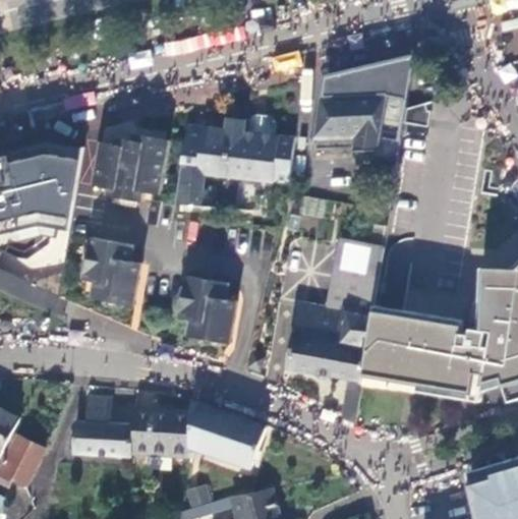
[(295,49),(265,56),(269,73),(300,66),(295,49)]
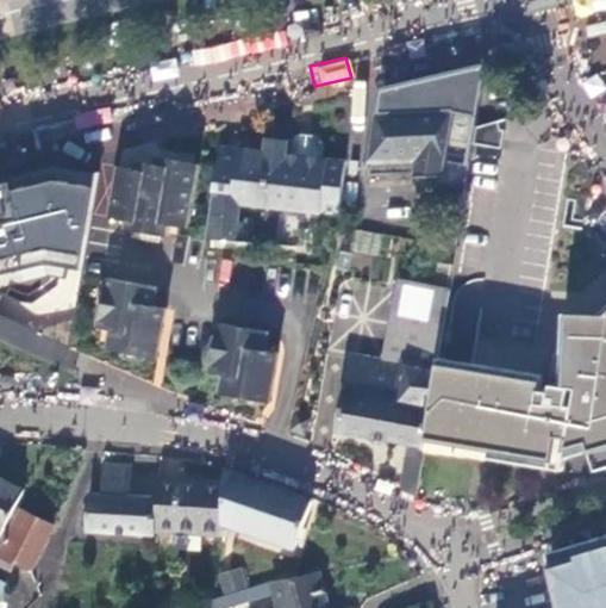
[(472,126),(482,63),(374,88),(372,125),(366,174),(413,172),(414,181),(437,180),(462,185),(469,146),(472,126)]
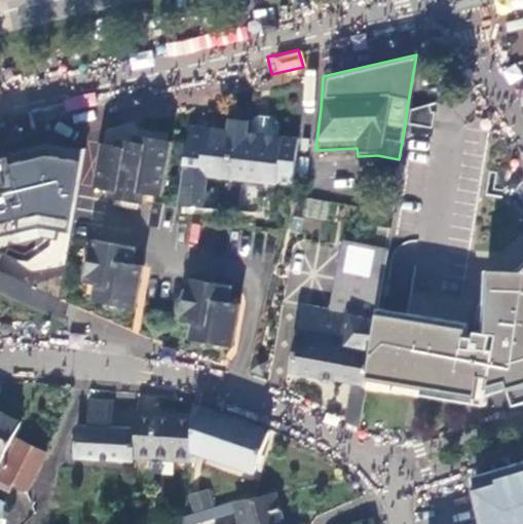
[(426,105),(407,109),(405,125),(428,127),(432,112),(428,112),(426,105)]
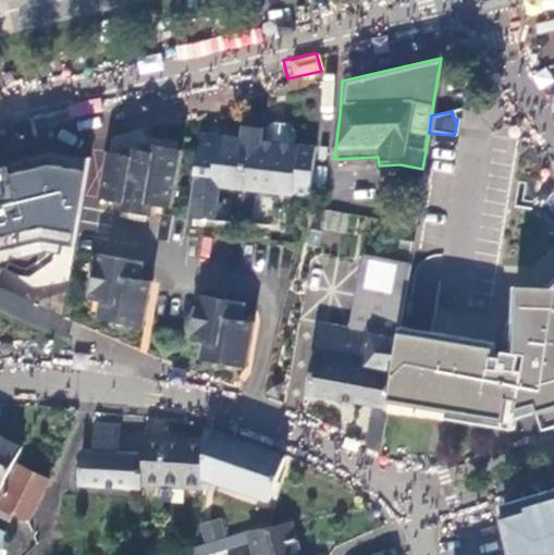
[(287,123),(268,120),(260,125),(260,127),(259,138),(292,143),(293,130),(287,123)]
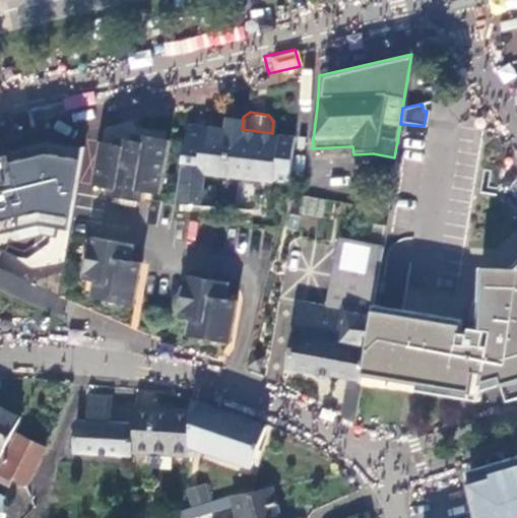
[(243,119),(223,116),(222,127),(242,129),(243,119)]
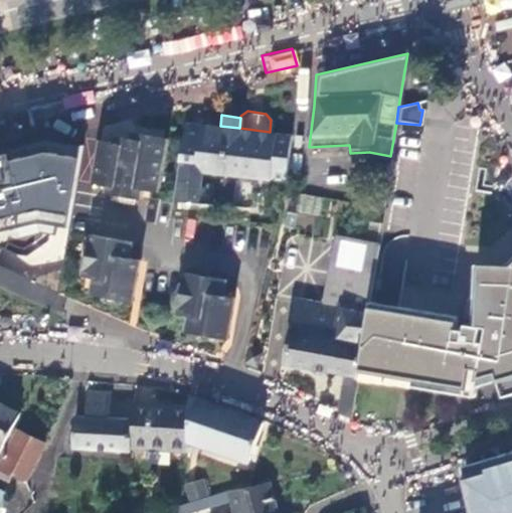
[(183,121),(170,199),(230,204),(235,173),(285,179),(289,135),(270,132),(239,128),(220,126),(183,121)]
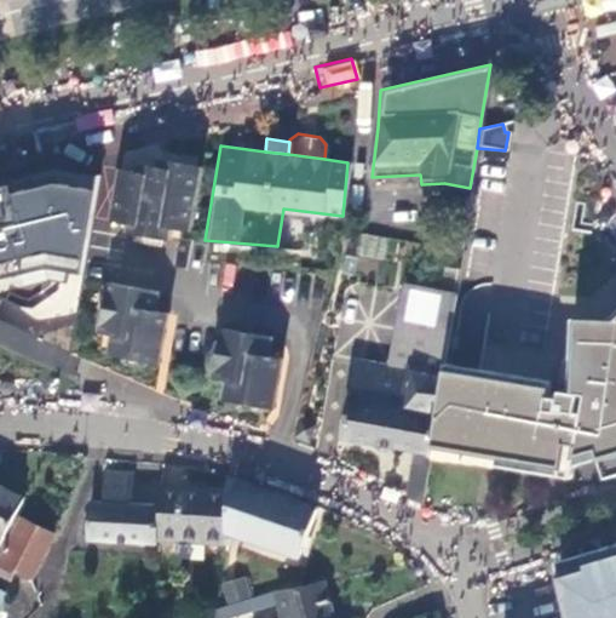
[(186,228),(196,165),(156,158),(154,166),(136,164),(134,171),(116,167),(107,219),(125,222),(124,232),(165,238),(168,225),(186,228)]
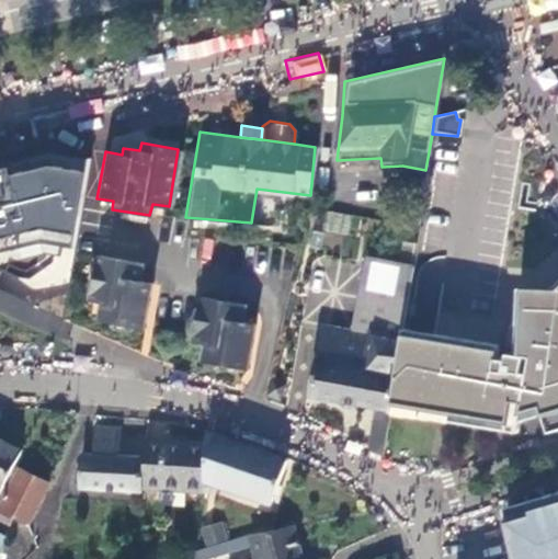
[(55,213),(0,203),(0,247),(48,254),(55,213)]
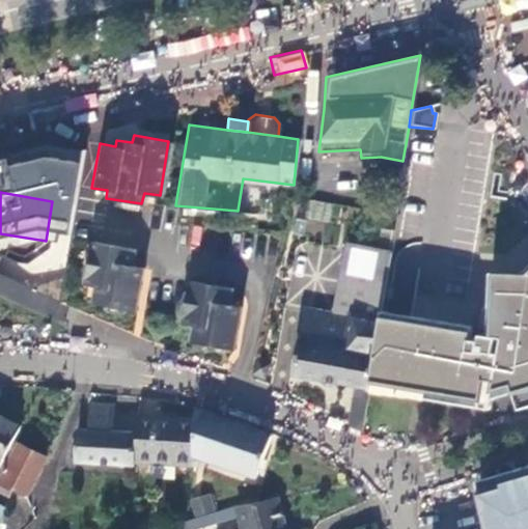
[(131,248),(88,240),(81,281),(92,284),(89,301),(132,308),(139,267),(129,263),(131,248)]
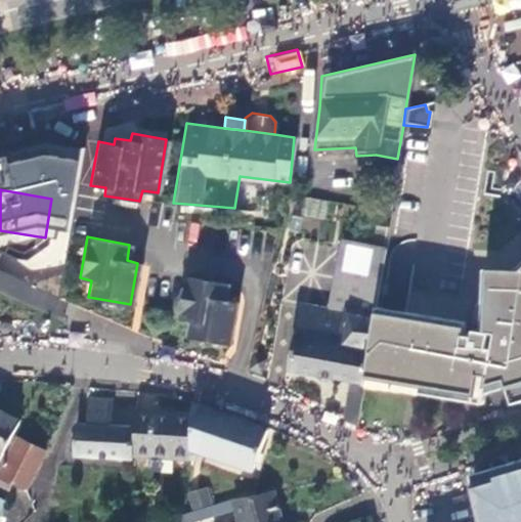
[(347,379),(341,418),(354,424),(363,379),(368,355),(364,354),(371,318),(382,248),(340,240),(327,308),(299,303),(286,367),(347,379)]
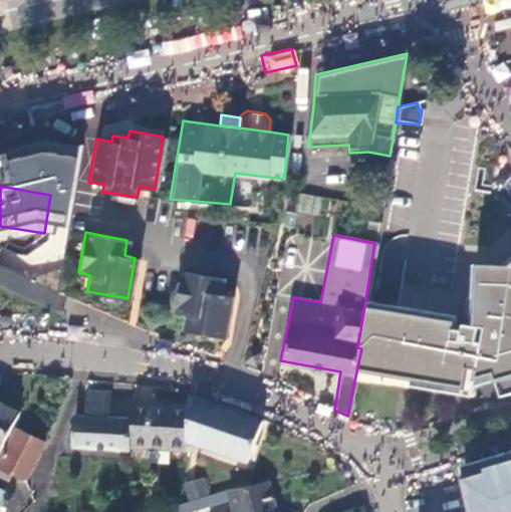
[(492,373),(500,396),(510,392),(510,257),(503,265),(473,265),(471,312),(486,314),(481,342),(475,341),(478,327),(462,324),(461,329),(453,328),(455,316),(396,306),(394,317),(363,312),(357,347),(361,348),(356,371),(384,376),(385,373),(443,382),(443,386),(458,388),(460,381),(492,373)]
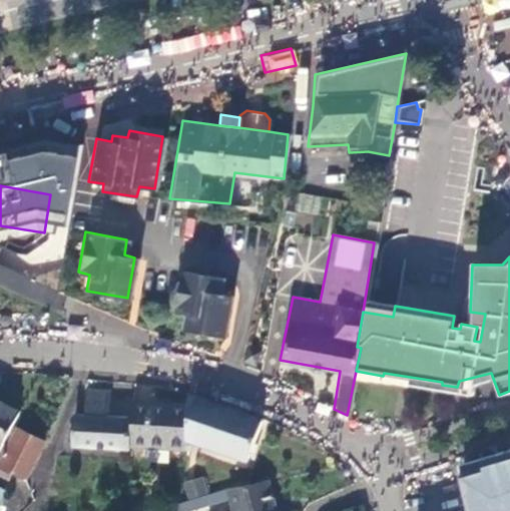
[(222,278),(180,271),(174,312),(185,314),(183,330),(224,337),(231,296),(220,293),(222,278)]
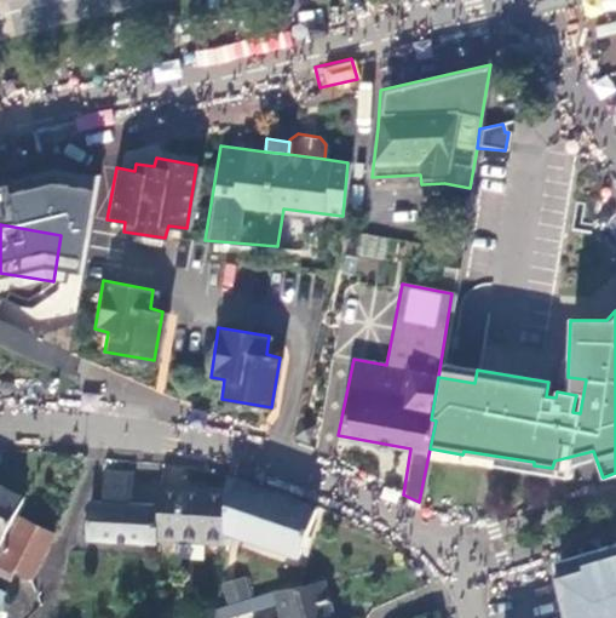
[(84,537),(153,541),(154,507),(131,504),(132,475),(101,473),(99,503),(85,503),(84,537)]
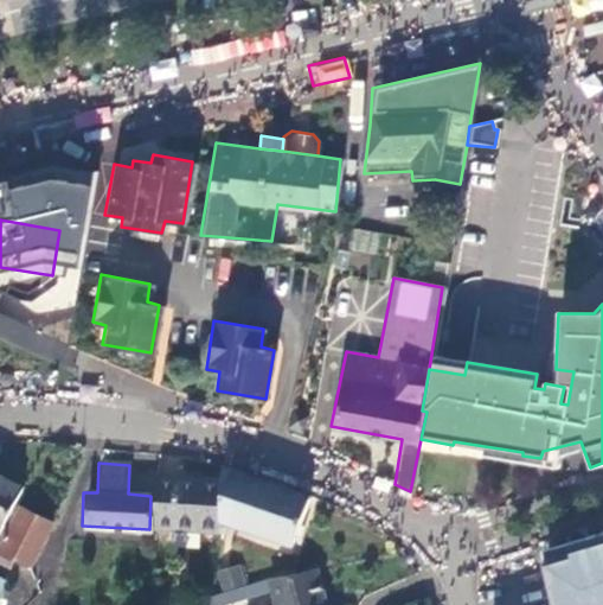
[(293,545),(309,496),(220,465),(219,479),(217,520),(293,545)]
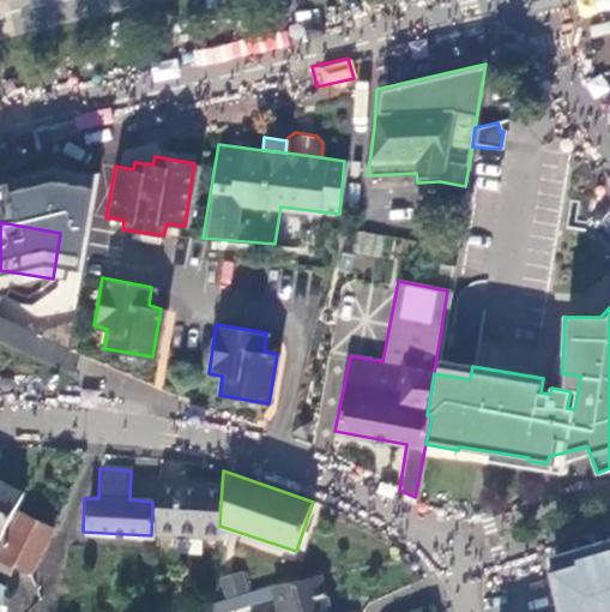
[(0,534),(12,509),(22,491),(0,480),(0,534)]
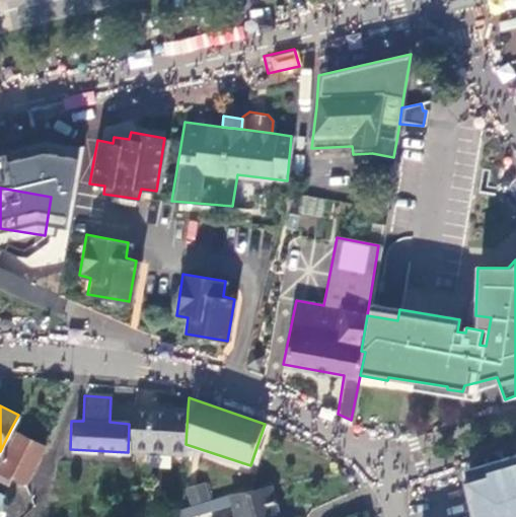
[(188,410),(133,405),(130,449),(185,452),(186,444),(188,410)]
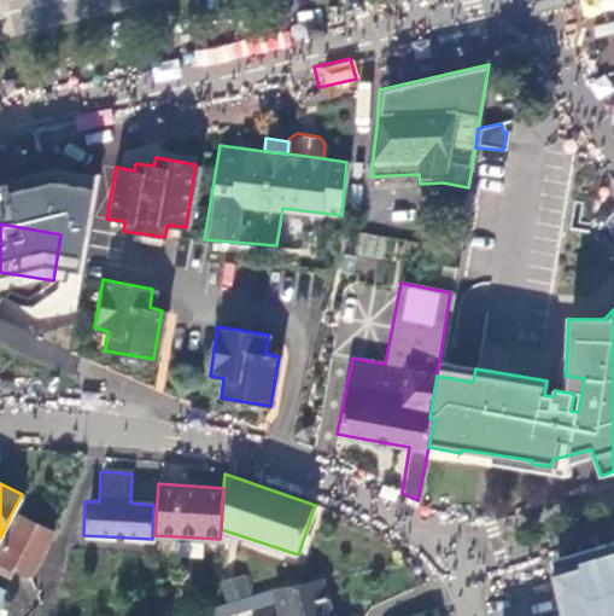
[(50,532),(12,512),(0,538),(0,562),(28,576),(50,532)]
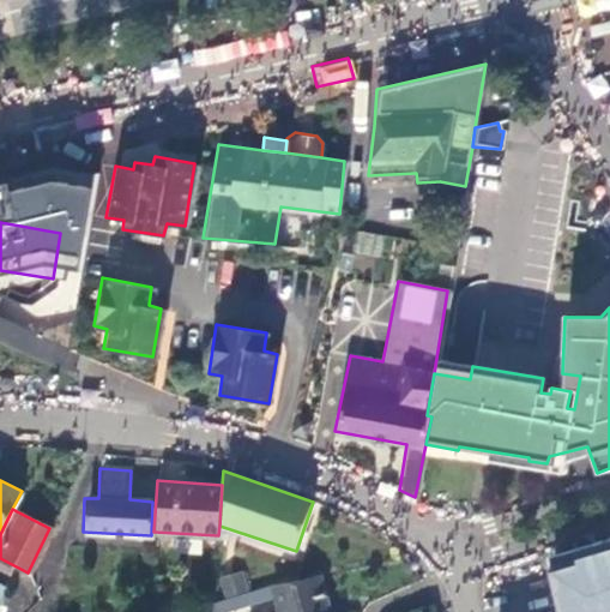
[(609,611),(609,545),(598,550),(598,555),(579,561),(595,611),(609,611)]
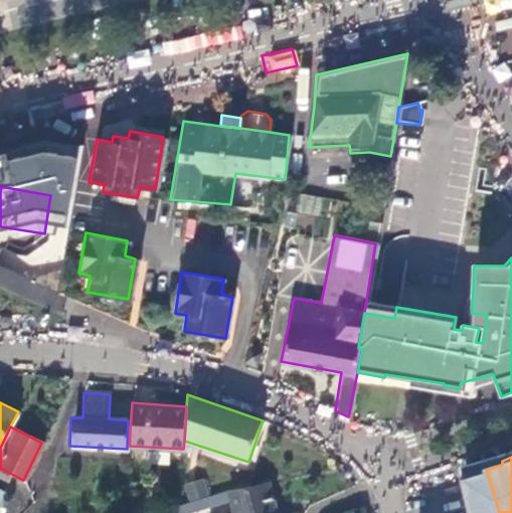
[(472,512),(499,512),(486,470),(485,465),(463,472),(472,512)]
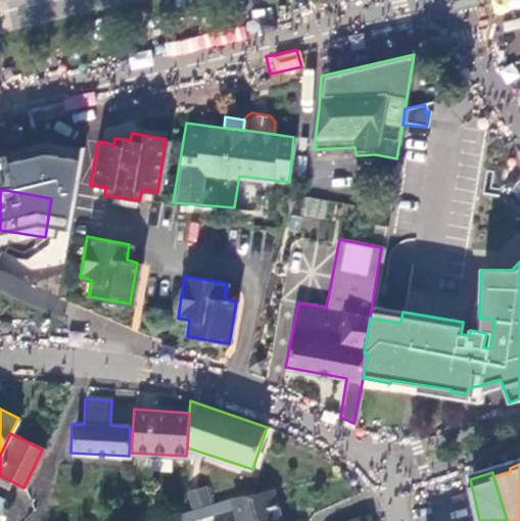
[(280,520),(272,487),(230,496),(233,509),(236,520),(280,520)]
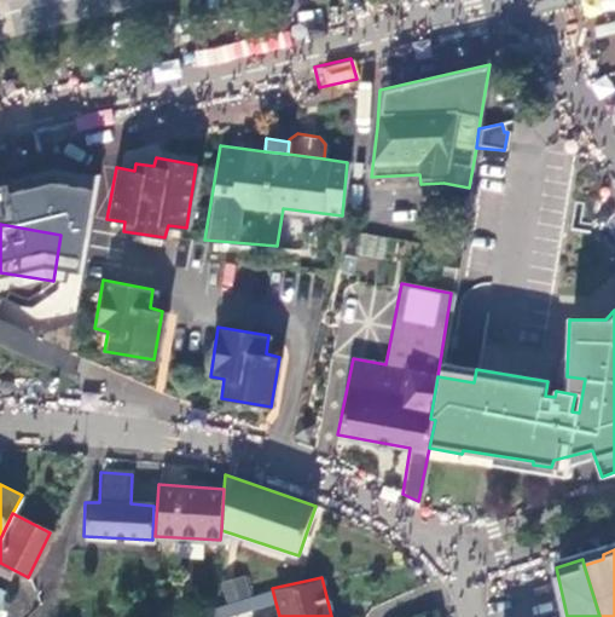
[(210,616),(224,616),(276,603),(272,588),(216,605),(208,607),(210,616)]
